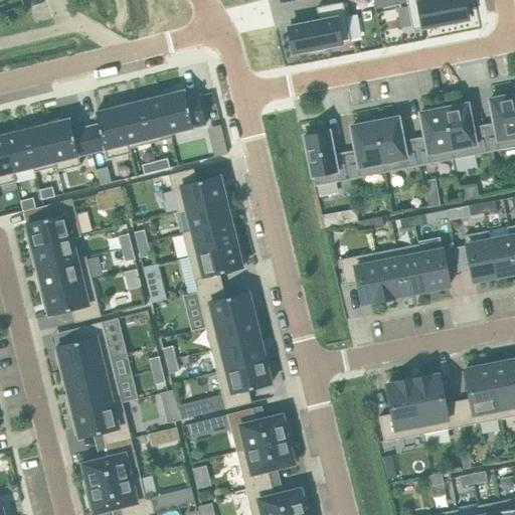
[(382,0),(373,0),(375,9),(384,7),(382,0)]
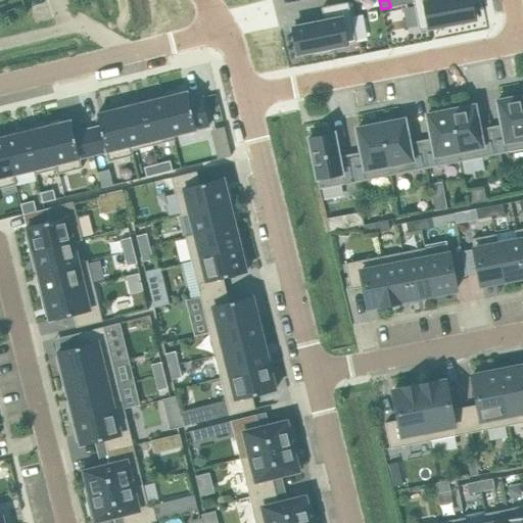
[(413,0),(419,30),(444,25),(444,28),(460,25),(459,21),(474,19),(470,0),(413,0)]
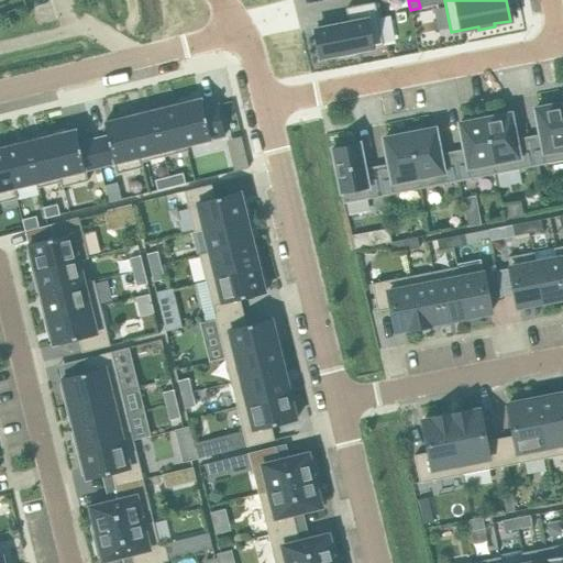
[(349,23),(316,30),(321,57),(339,54),(339,57),(355,54),(354,51),(383,45),(374,2),(346,8),(349,23)]
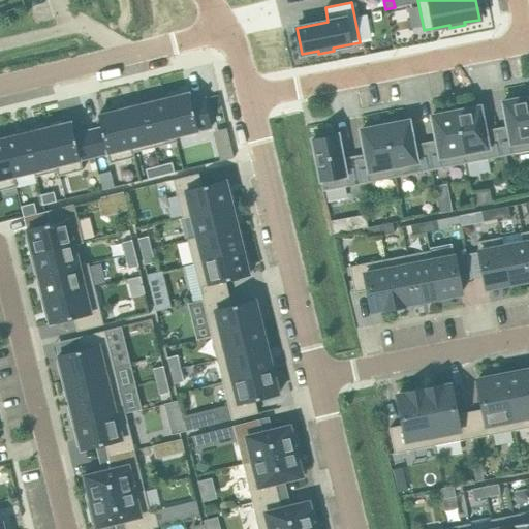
[(528,150),(528,107),(526,92),(510,95),(511,100),(503,102),(507,126),(496,128),(501,156),(528,150)]
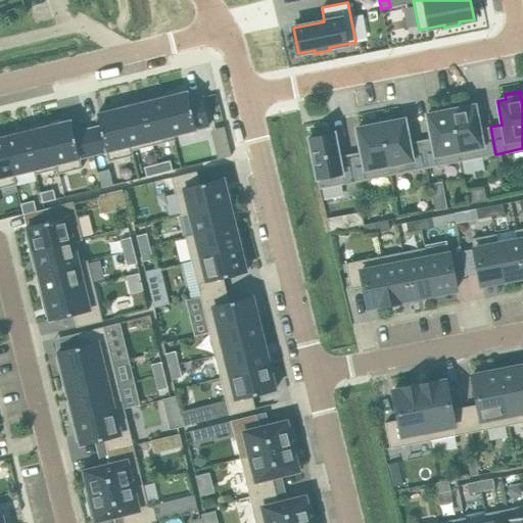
[(187,92),(162,98),(173,140),(175,140),(174,135),(209,127),(202,96),(189,99),(187,92)]
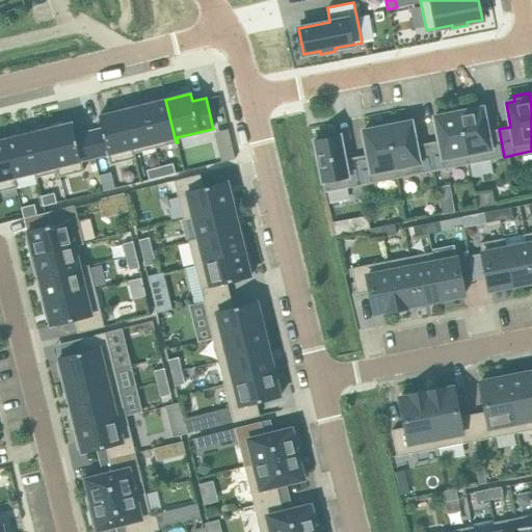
[(155,102),(144,105),(155,148),(176,142),(165,100),(155,102)]
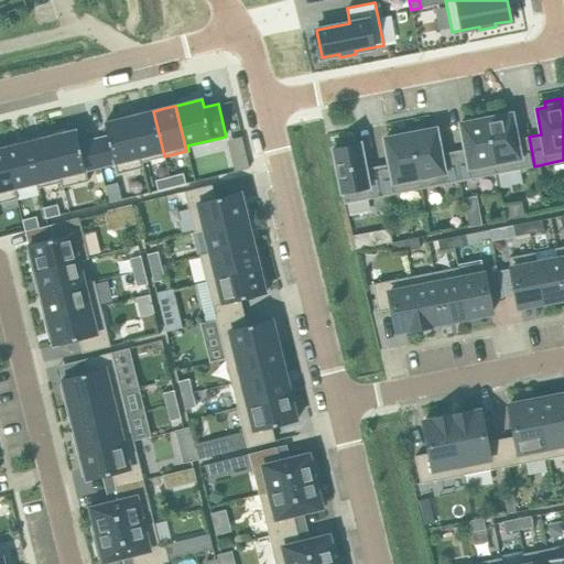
[(501,110),(485,114),(496,174),(534,166),(529,137),(517,139),(511,114),(502,116),(501,110)]
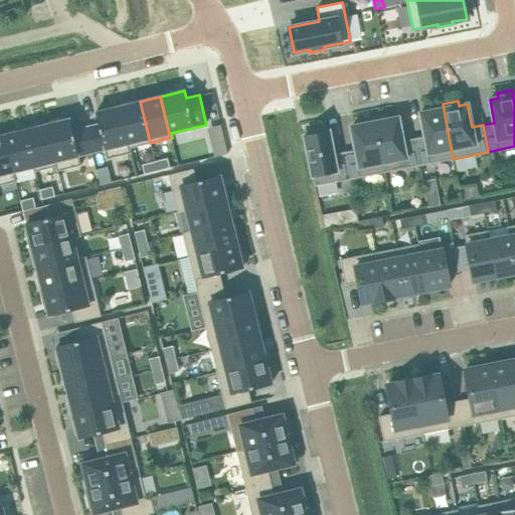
[(129,104),(120,106),(130,148),(150,143),(140,102),(129,104)]
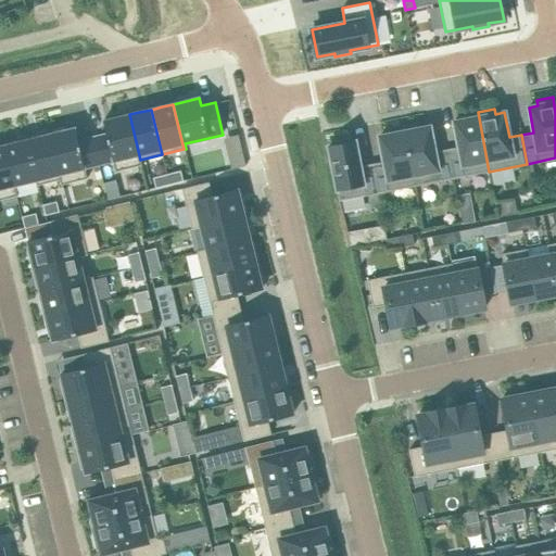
[(458,147),(446,150),(452,179),(489,172),(478,112),(462,115),(463,119),(454,122),(458,147)]
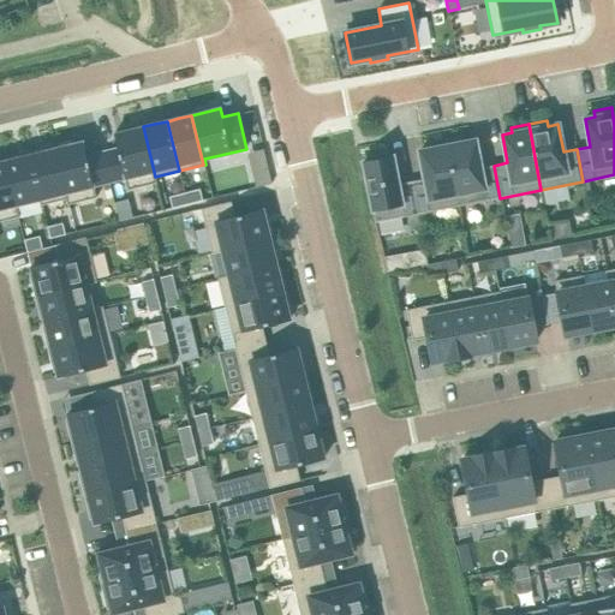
[(118,148),(102,153),(109,183),(125,178),(127,190),(156,183),(155,177),(143,126),(114,133),(118,148)]
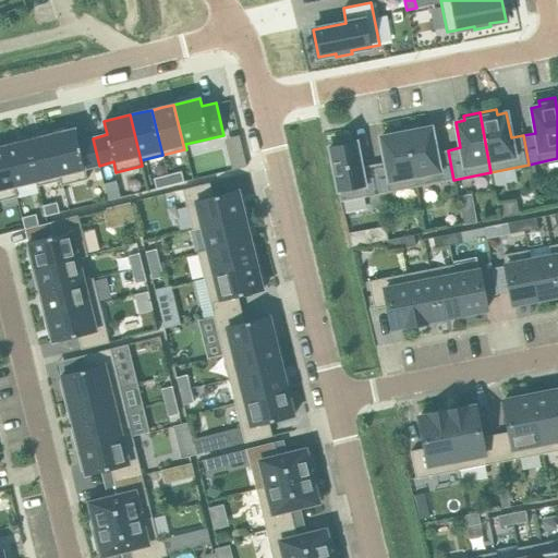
[(421,123),(404,126),(415,186),(453,180),(448,150),(436,153),(432,126),(422,129),(421,123)]
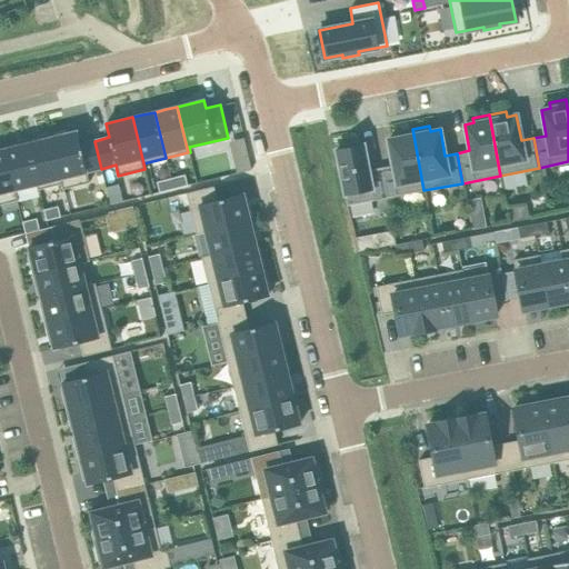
[(380,168),(386,198),(423,190),(412,129),(396,132),(397,138),(388,140),(392,166),(380,168)]
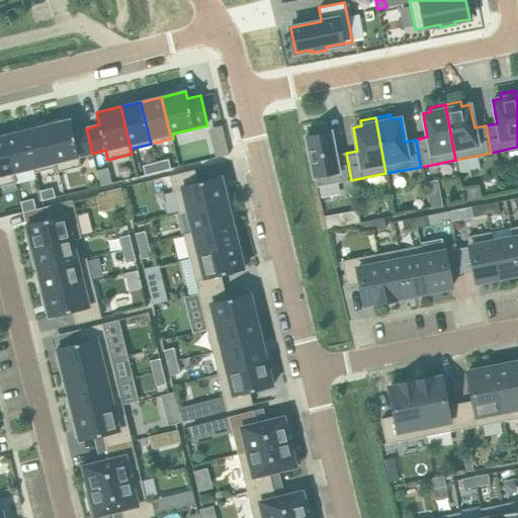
[(70,119),(46,125),(58,172),(81,166),(79,157),(92,154),(86,128),(73,132),(70,119)]
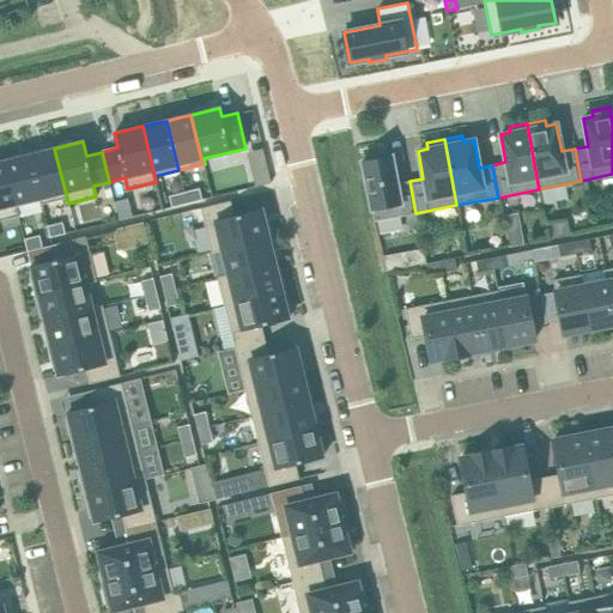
[(42,151),(30,155),(42,204),(66,199),(67,204),(68,204),(54,149),(42,151)]
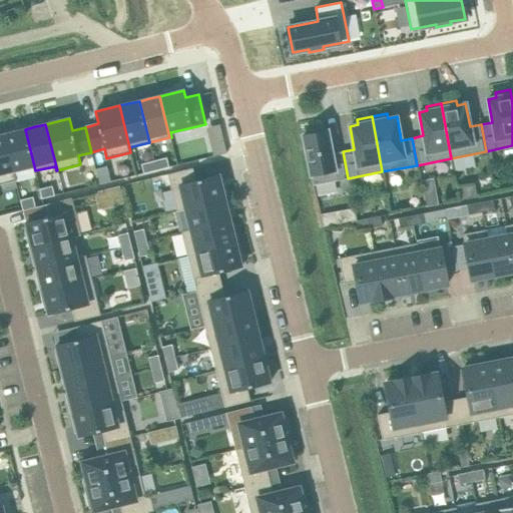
[(313,185),(348,178),(343,151),(332,153),(328,130),(317,132),(317,127),(302,130),(313,185)]
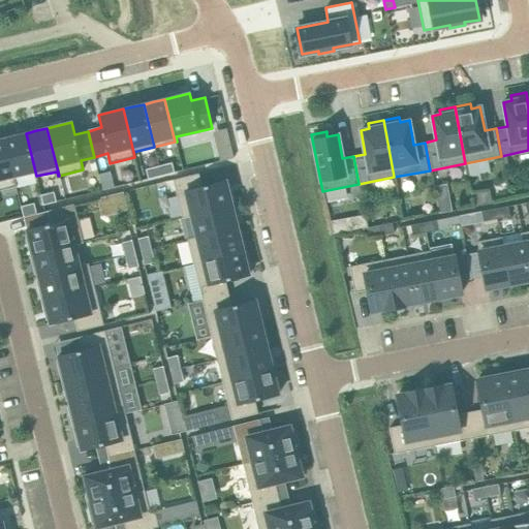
[(14,135),(5,138),(14,177),(34,172),(35,177),(36,176),(26,133),(14,135)]
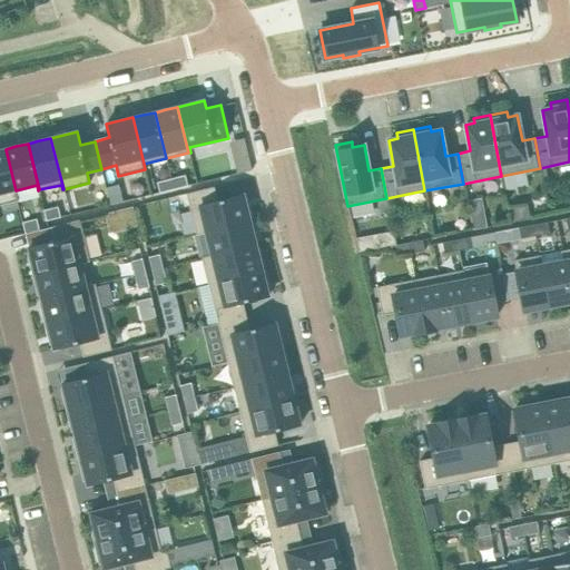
[(0,204),(18,200),(16,190),(6,149),(0,149),(0,204)]
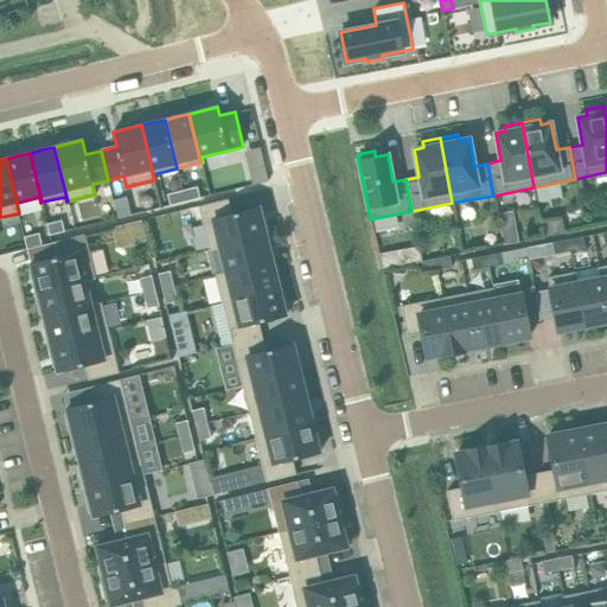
[(264,166),(249,170),(254,185),(268,181),(264,166)]
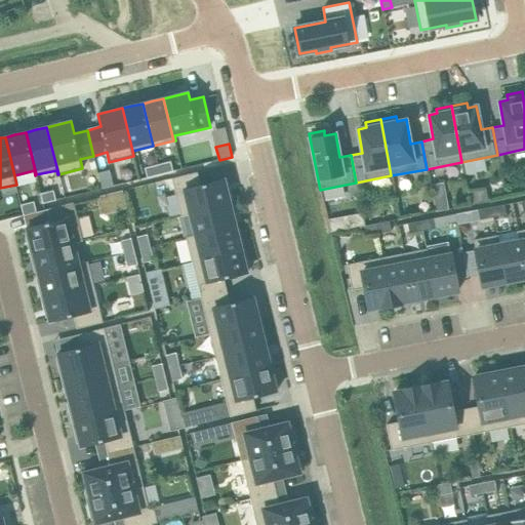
[(170,161),(157,164),(160,174),(172,171),(170,161)]
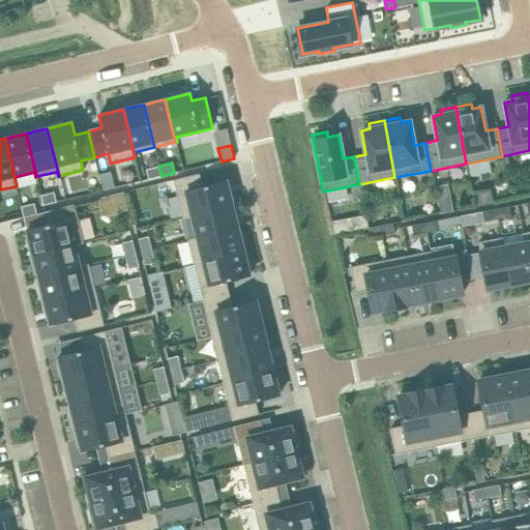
[(158,166),(146,169),(148,179),(162,176),(158,166)]
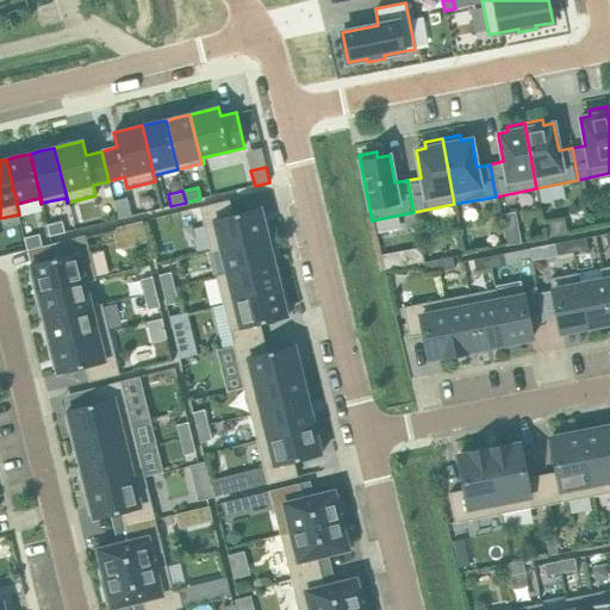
[(272,236),(268,222),(265,223),(262,209),(234,216),(229,199),(199,206),(210,251),(219,249),(272,236)]
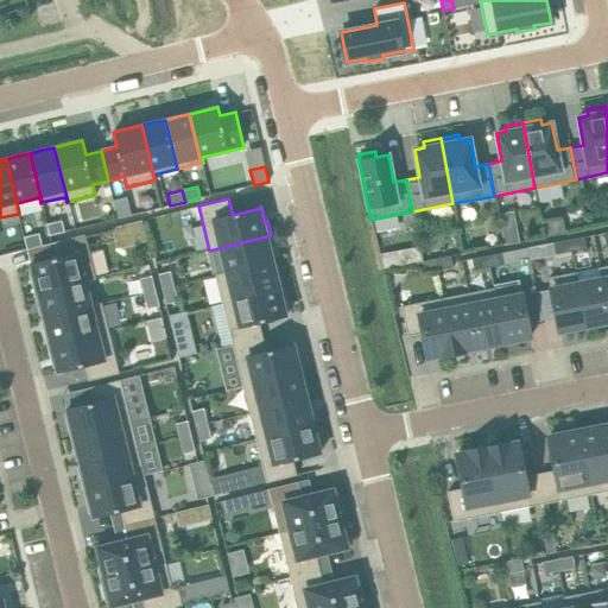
[(62,220),(46,225),(50,235),(64,232),(62,220)]
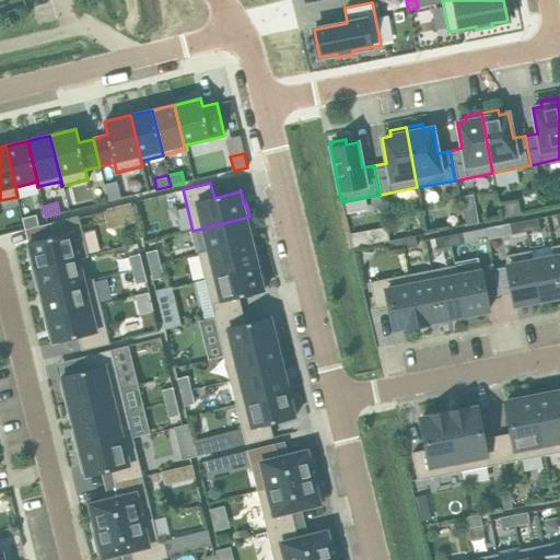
[(36,214),(22,219),(24,229),(38,225),(36,214)]
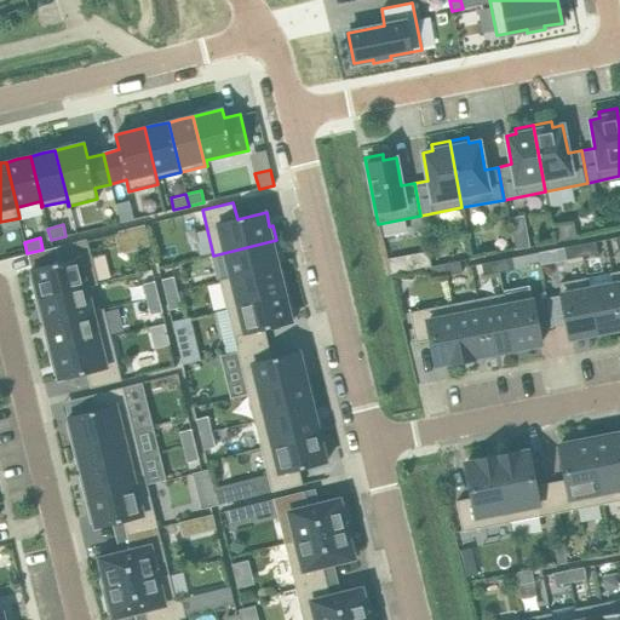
[(97,283),(86,239),(56,247),(59,263),(29,270),(33,282),(29,282),(33,299),(89,286),(97,283)]
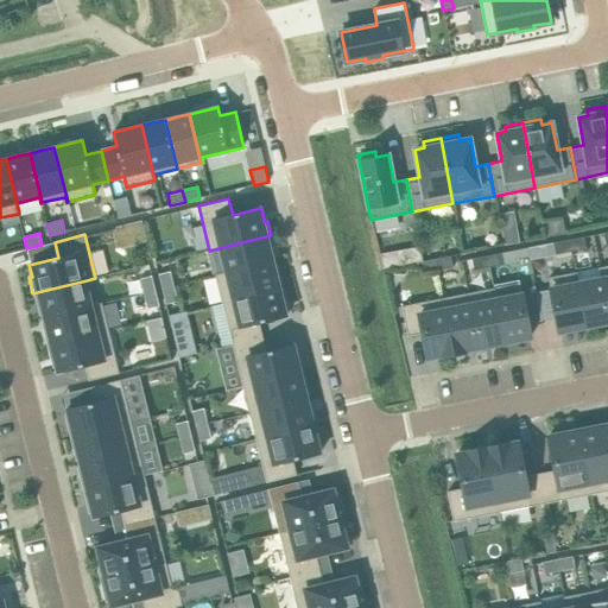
[(274,261),(271,251),(274,249),(271,235),(219,248),(225,273),(274,261)]
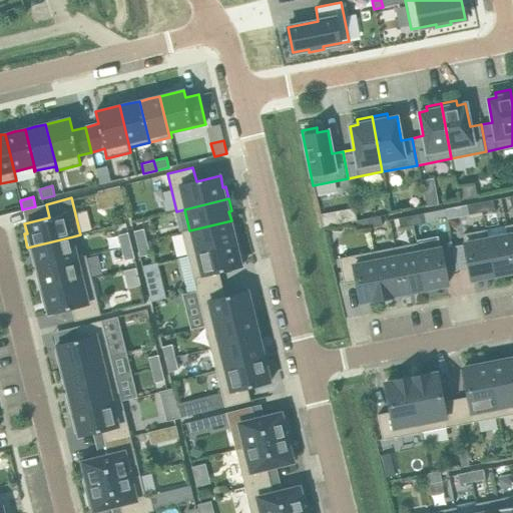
[(492,199),(480,202),(482,212),(494,209),(492,199)]
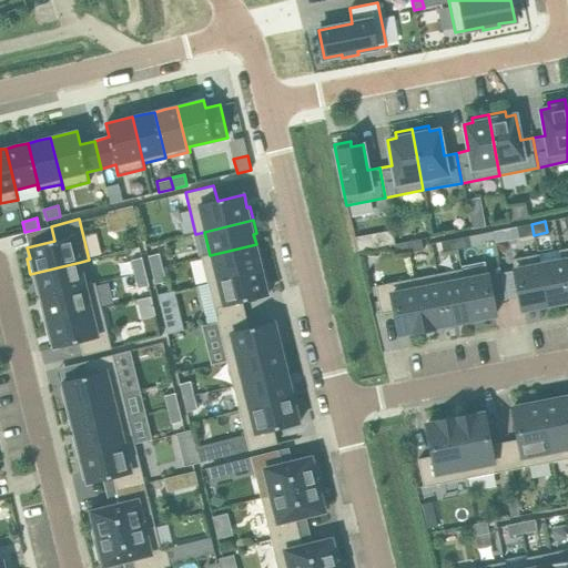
[(519,237),(534,235),(531,224),(517,226),(519,237)]
